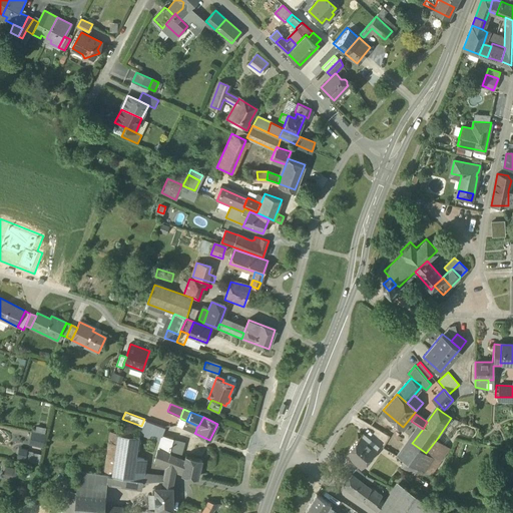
[(165,428),(145,420),(139,434),(144,436),(143,436),(160,441),(154,461),(168,465),(182,470),(185,460),(169,454),(173,439),(162,436),(165,428)]
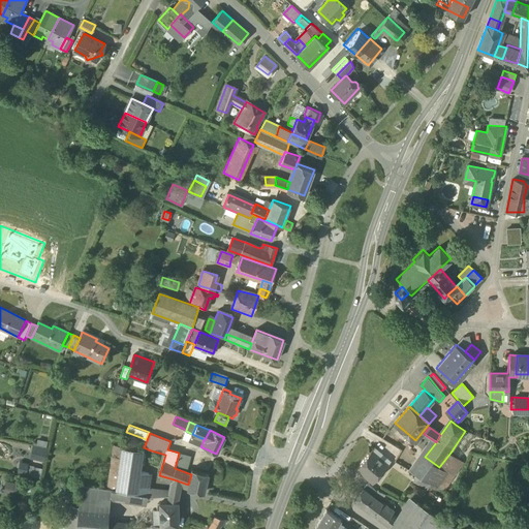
[(192,434),(189,440),(201,445),(204,439),(192,434)]
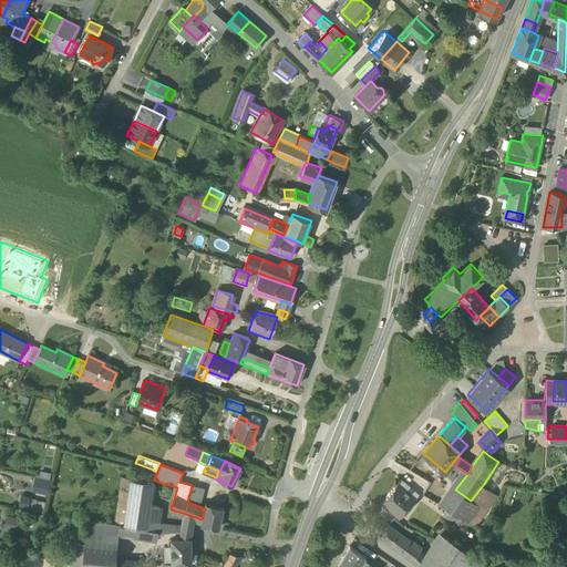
[(47,493),(51,472),(40,470),(38,476),(33,476),(30,490),(47,493)]
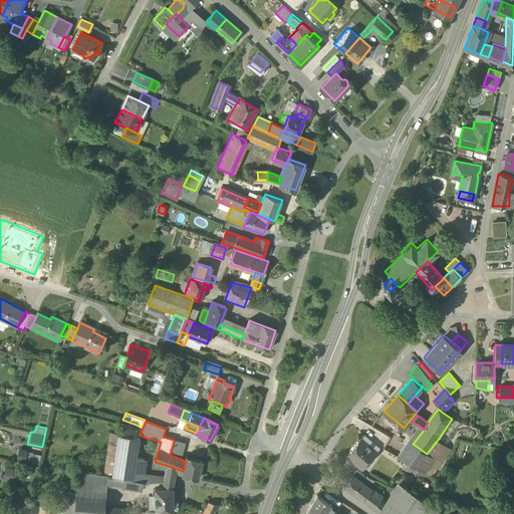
[(142,430),(119,427),(115,459),(112,477),(141,481),(143,482),(144,476),(146,460),(137,459),(140,435),(142,430)]
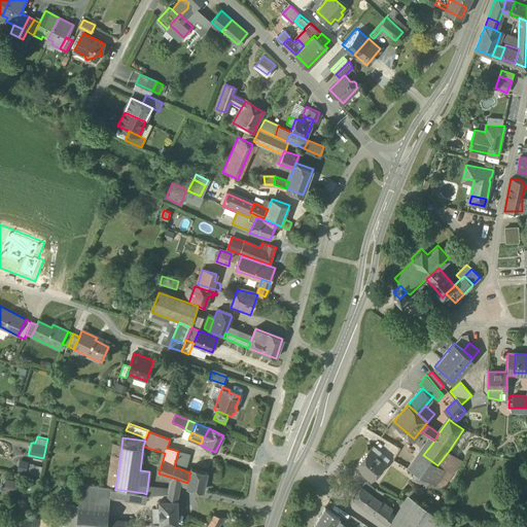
[(370,449),(354,466),(371,481),(386,462),(370,449)]
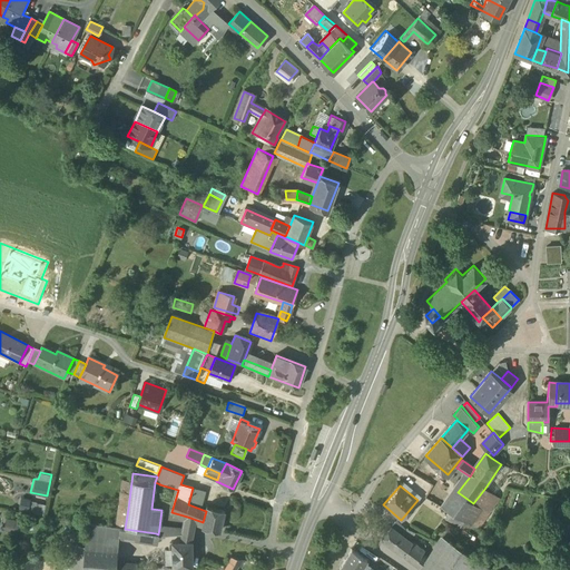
[(501,498),(485,488),(473,503),(482,509),(472,524),(480,529),(501,498)]
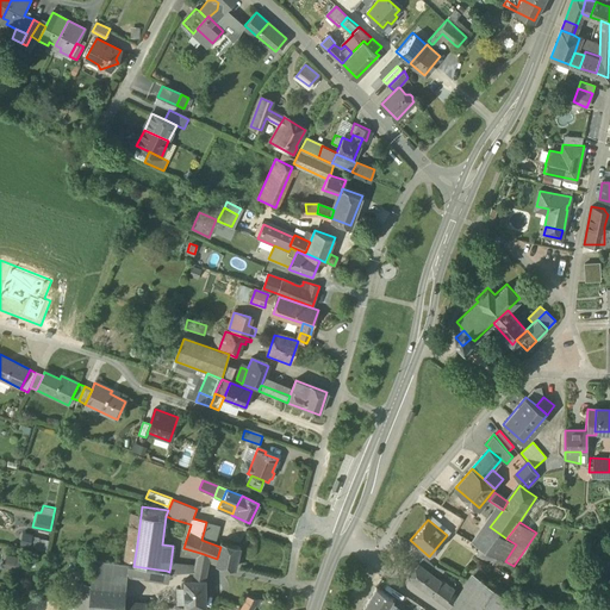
[(506,539),(490,527),(477,545),(480,547),(502,559),(505,561),(516,545),(506,539)]
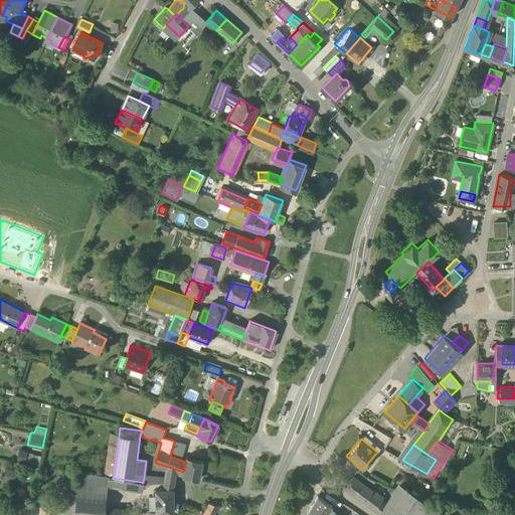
[(27,453),(20,451),(19,459),(25,461),(27,453)]
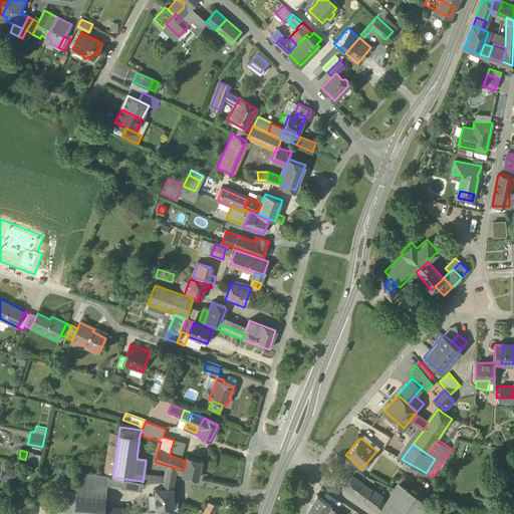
[(203,461),(187,457),(186,461),(183,471),(182,475),(199,479),(203,461)]
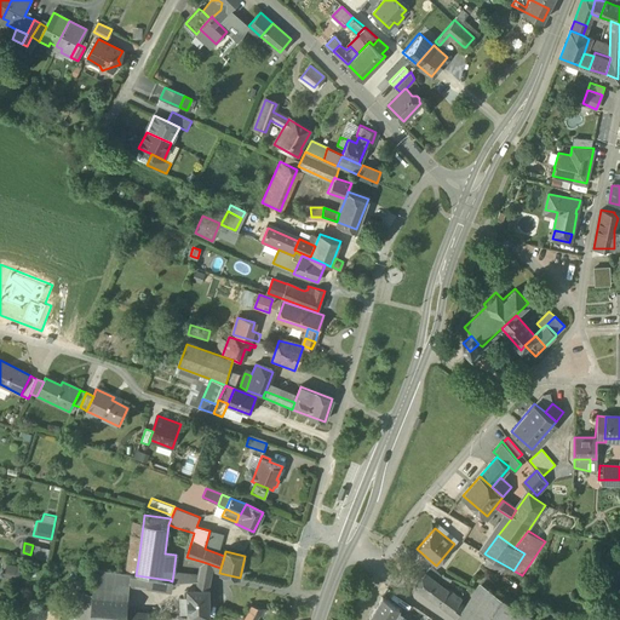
[(139,554),(128,552),(126,573),(136,575),(139,554)]
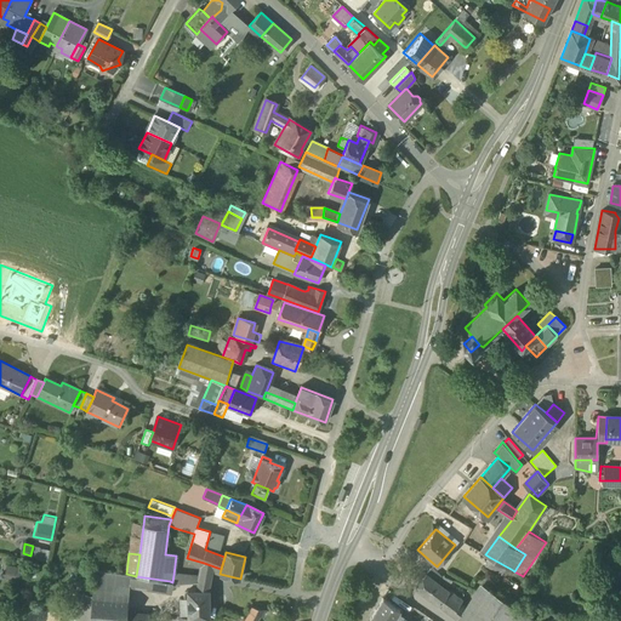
[(511,569),(489,557),(484,564),(502,574),(503,571),(508,574),(511,569)]
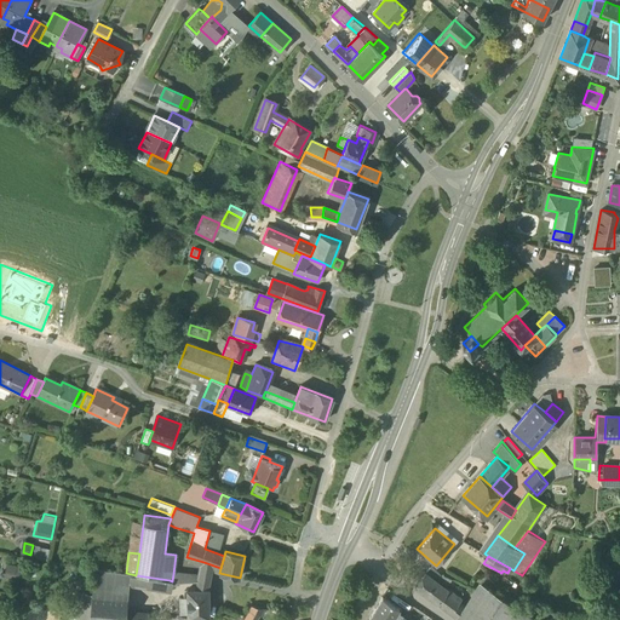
[(442,575),(431,566),(425,572),(425,573),(437,583),(438,580),(440,580),(442,575)]
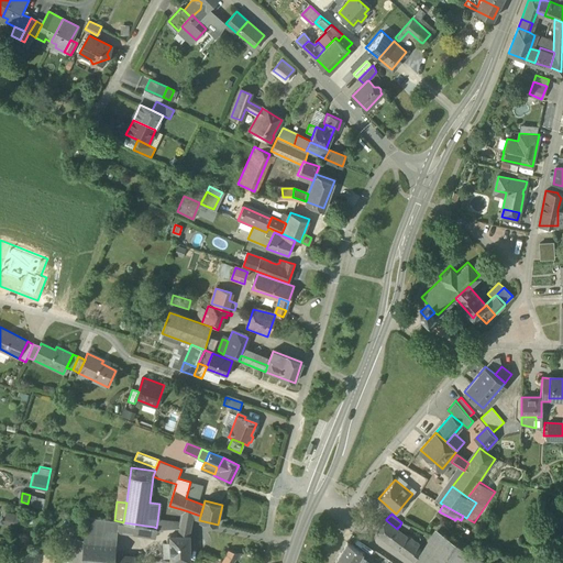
[(114,520),(113,520),(86,517),(85,525),(117,530),(131,532),(132,523),(123,522),(114,520)]
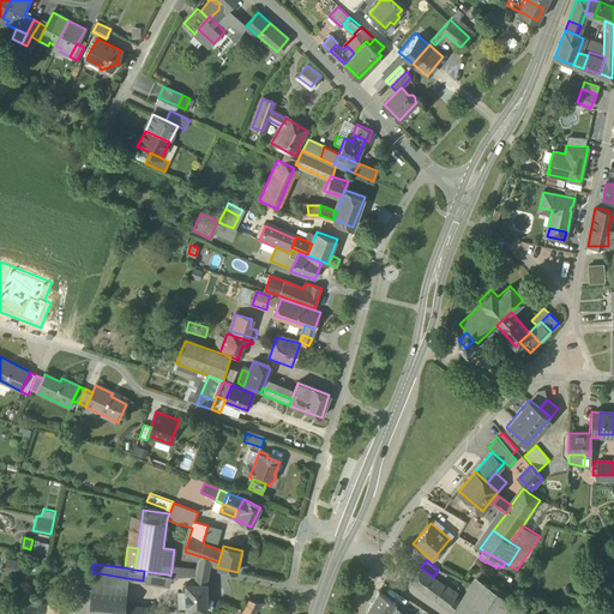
[(433,577),(421,567),(421,566),(420,566),(410,581),(427,593),(435,579),(433,577)]
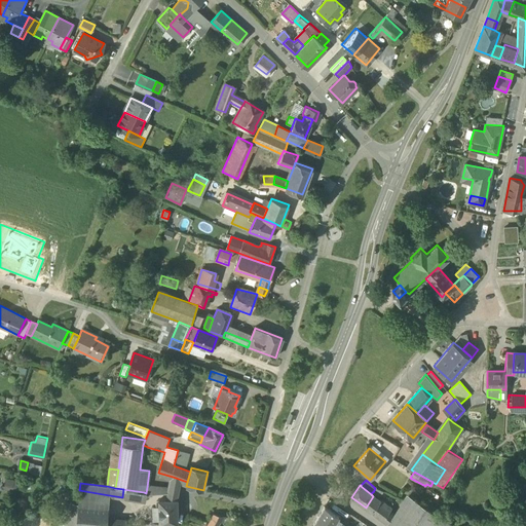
[(383,490),(375,487),(375,488),(373,492),(372,492),(380,496),(383,490)]
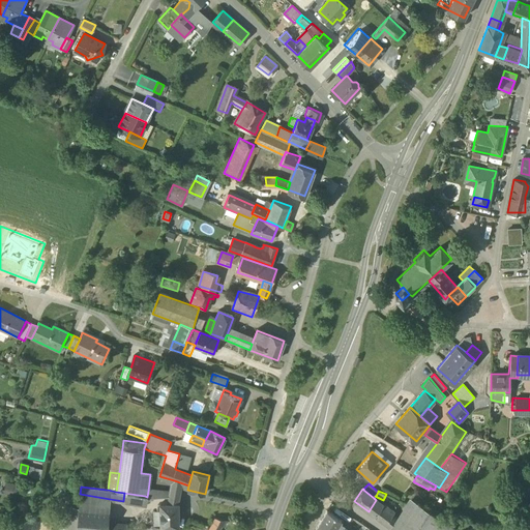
[(145,496),(124,493),(123,501),(144,504),(145,496)]
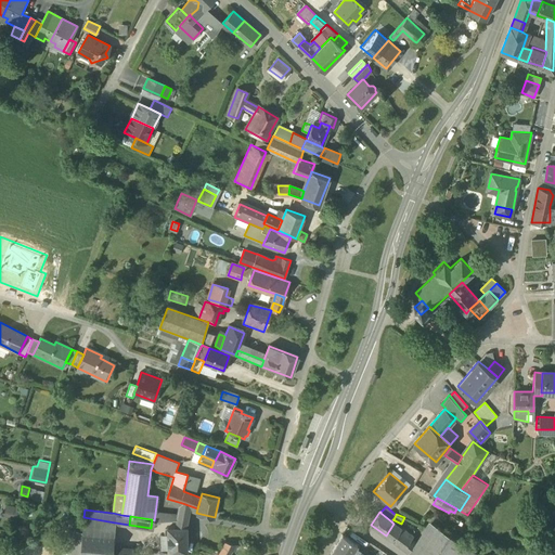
[(115,523),(84,517),(82,532),(114,536),(115,523)]
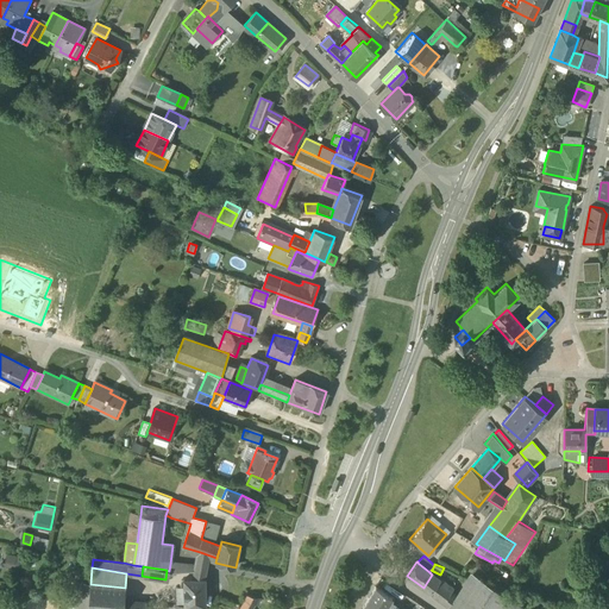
[(477,608),(491,585),(470,570),(456,595),(449,606),(452,608),(477,608)]
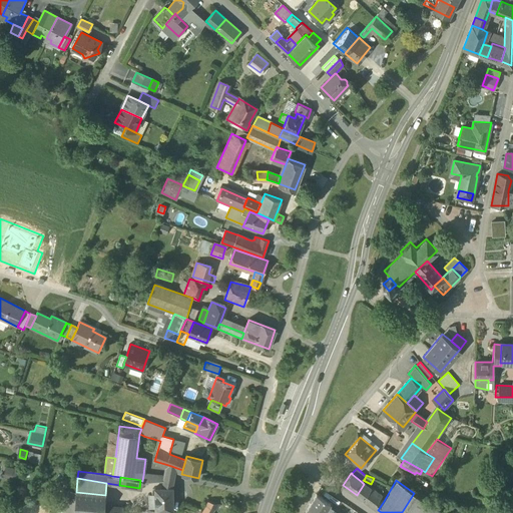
[(364,484),(357,495),(362,499),(370,488),(364,484)]
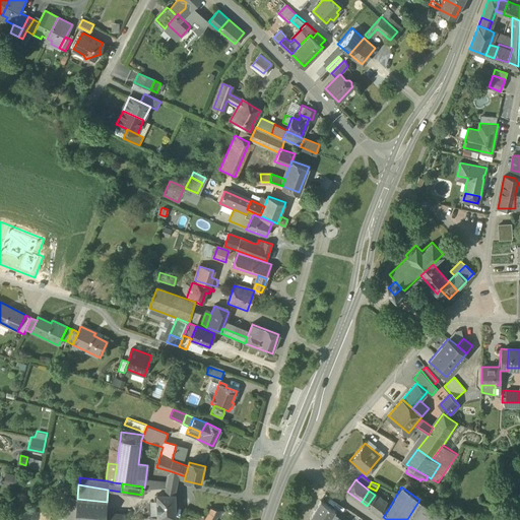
[(175,494),(157,494),(158,517),(171,517),(176,517),(175,494)]
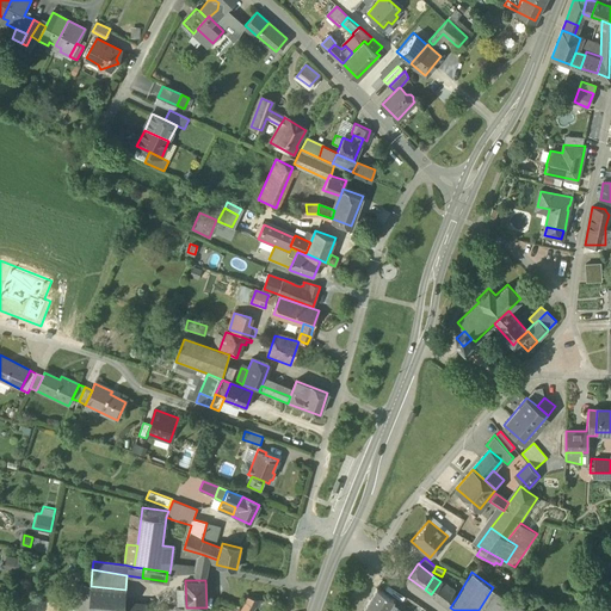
[(454,591),(440,581),(431,594),(444,604),(452,593),(454,591)]
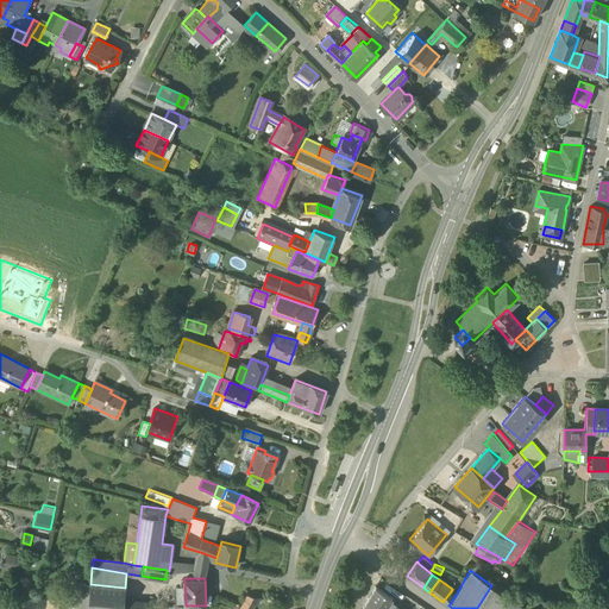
[(87,608),(90,584),(80,583),(76,608),(87,608)]
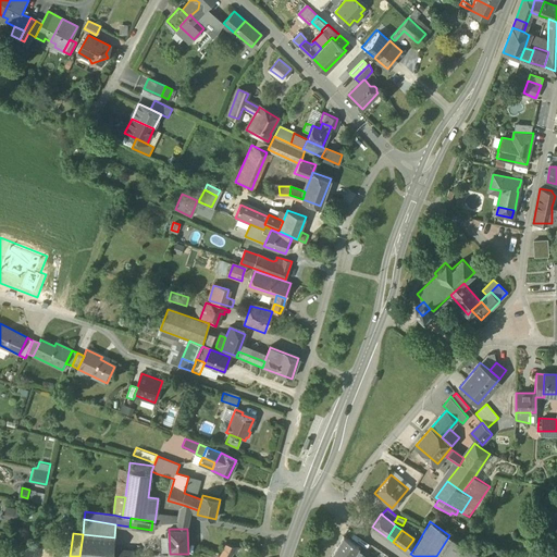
[(112,556),(114,537),(83,534),(79,556),(112,556)]
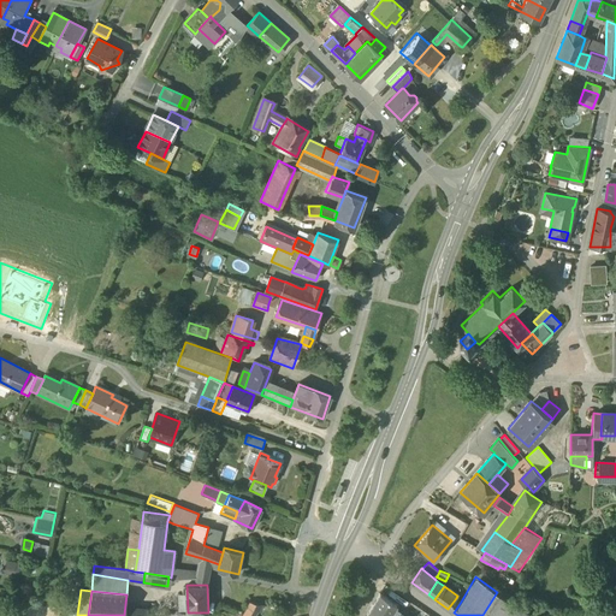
[(516,606),(497,592),(483,615),(510,615),(516,608),(516,606)]
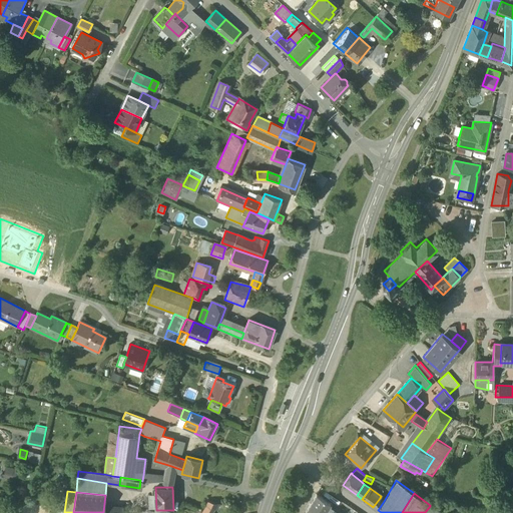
[(331,503),(317,494),(306,512),(307,512),(324,512),(328,508),(331,503)]
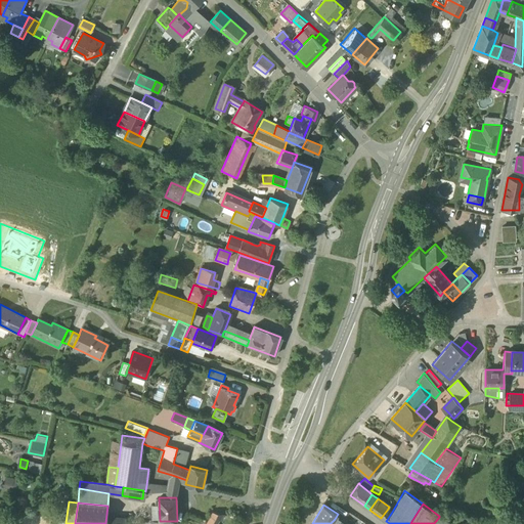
[(392,512),(388,509),(381,518),(386,521),(392,512)]
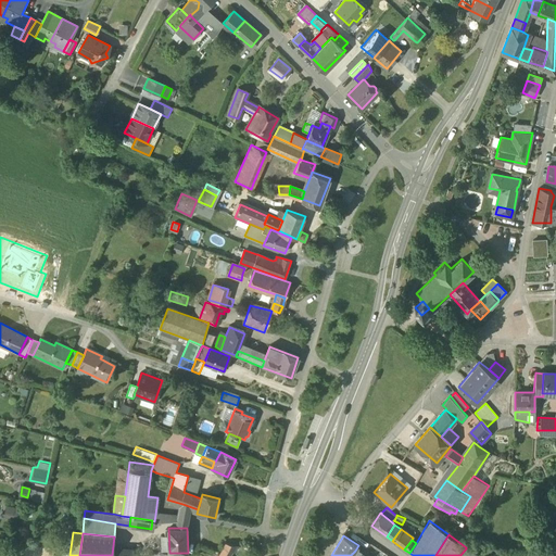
[(226,543),(218,555),(229,555),(232,552),(240,554),(242,547),(226,543)]
